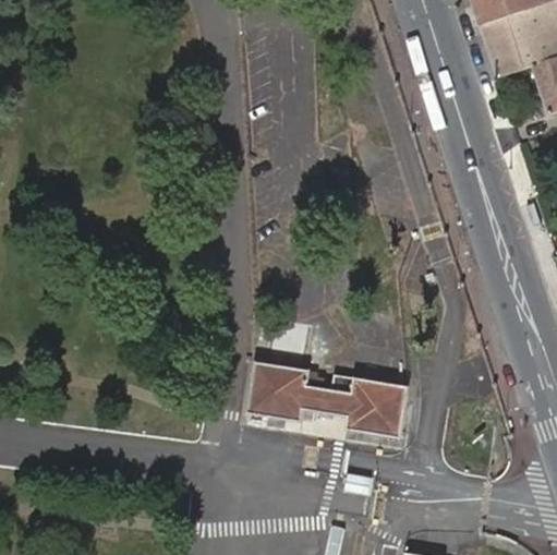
[(471,0),(480,25),(549,0),(471,0)]
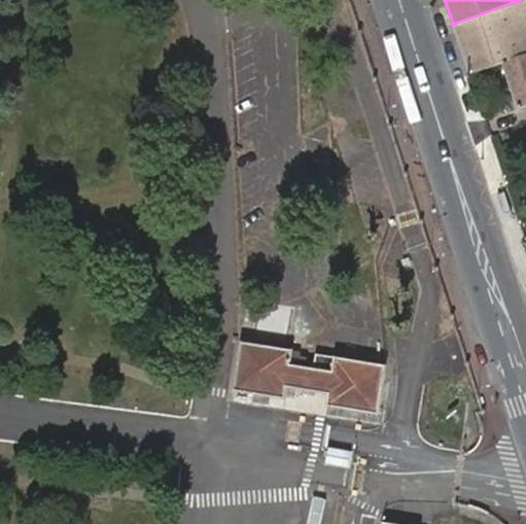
[(519,0),(453,24),(469,72),(501,62),(525,54),(525,0),(519,0)]
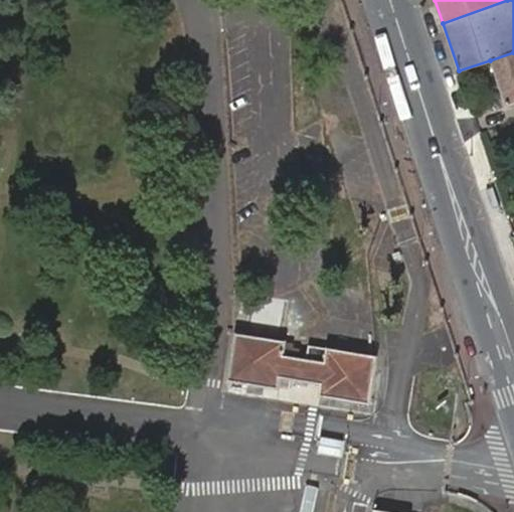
[(513,52),(490,60),(506,106),(513,102),(513,52)]
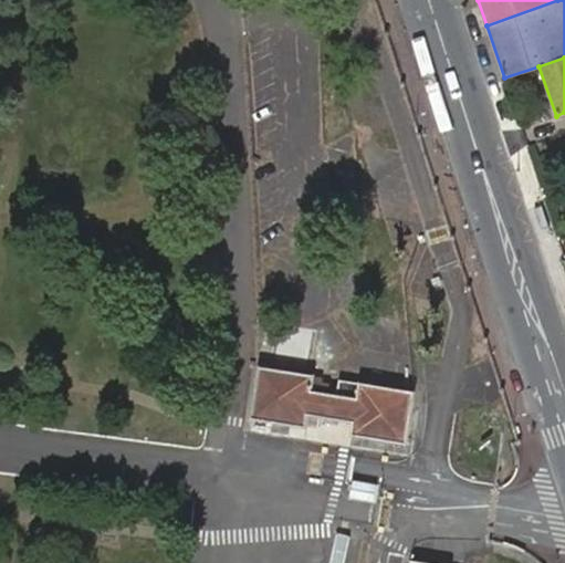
[(411,391),(337,378),(335,393),(312,388),(314,375),(261,367),(253,418),(305,426),(307,415),(353,421),(351,433),(404,441),(411,391)]
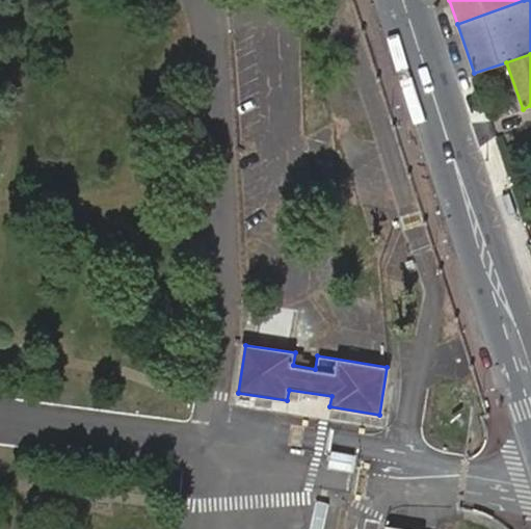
[(329,446),(326,465),(352,469),(354,451),(329,446)]
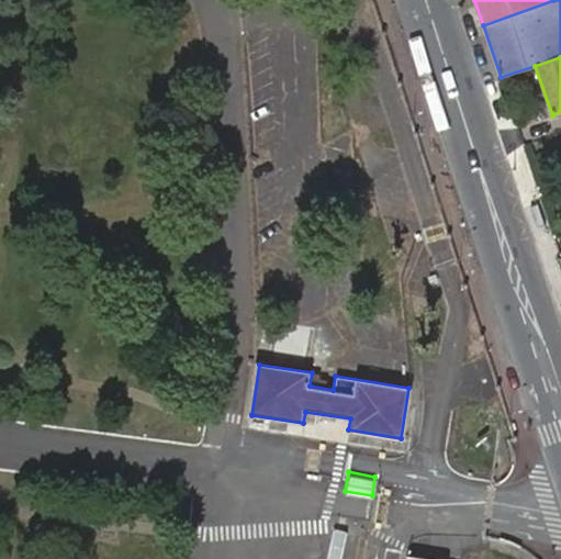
[(340,558),(347,530),(332,527),(324,558),(340,558)]
